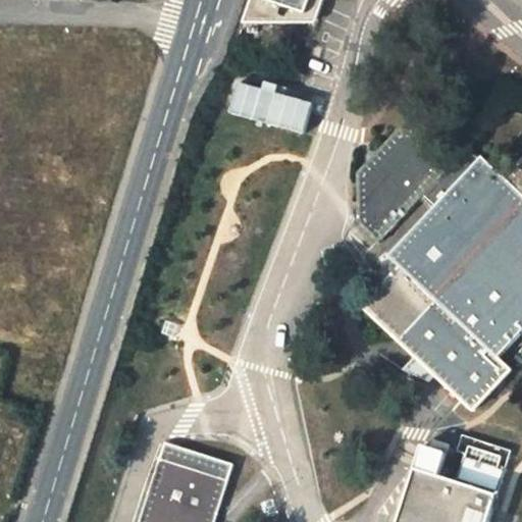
[(254,0),(244,22),(306,22),(310,14),(318,17),(323,0),(254,0)]
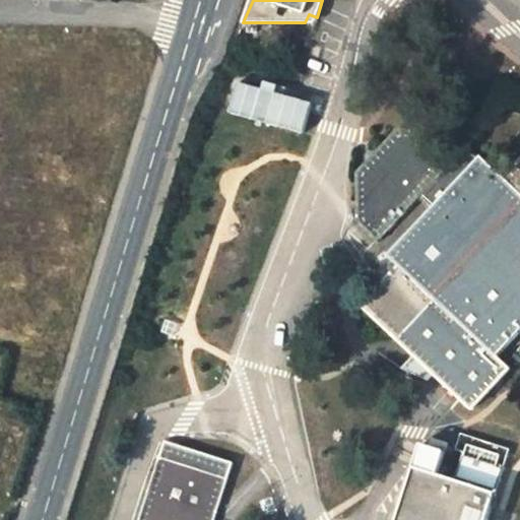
[(397,130),(358,174),(355,224),(376,244),(419,197),(431,209),(388,255),(400,265),(363,306),(432,369),(473,407),(509,368),(498,356),(519,332),(519,159),(505,178),(468,144),(451,164),(412,126),(397,130)]
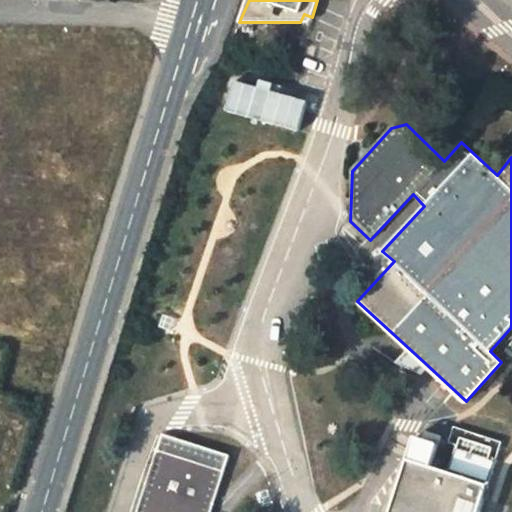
[(409,349),(396,362),(417,371),(425,363),(409,349)]
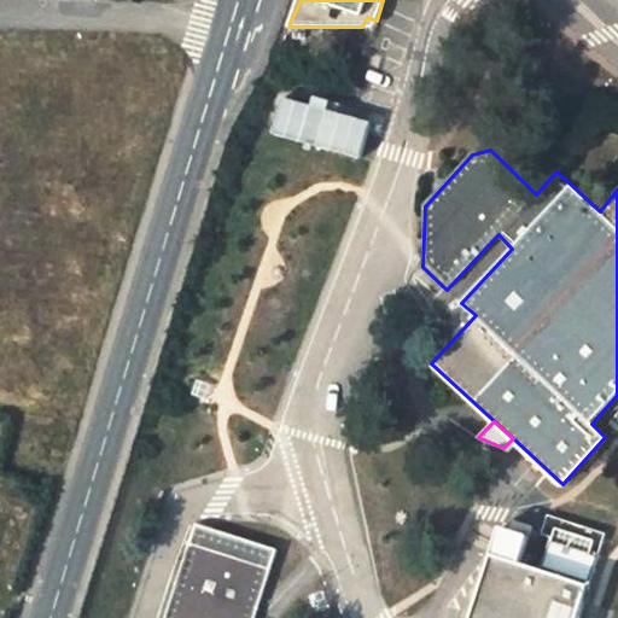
[(252,617),(275,547),(197,522),(164,617),(252,617)]
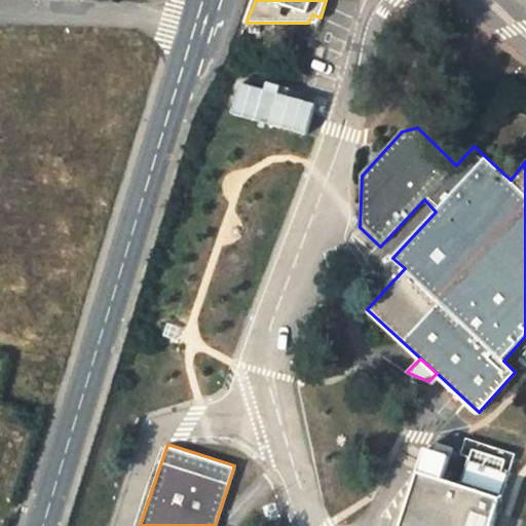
[(485,525),(494,489),(410,468),(395,525),(485,525)]
